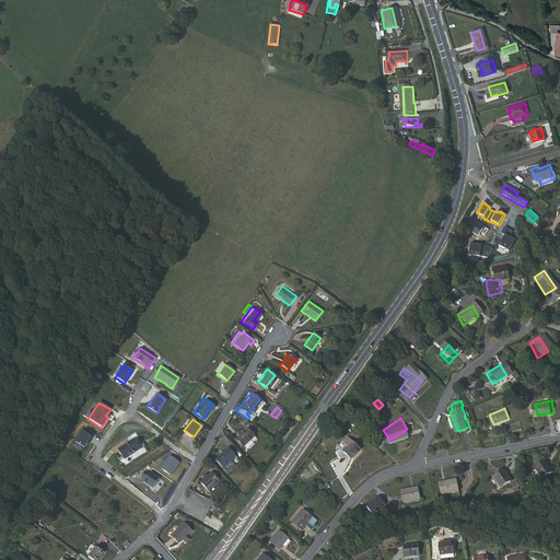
[(247,436),(252,433),(245,427),(234,439),(242,446),(249,439),(247,436)]
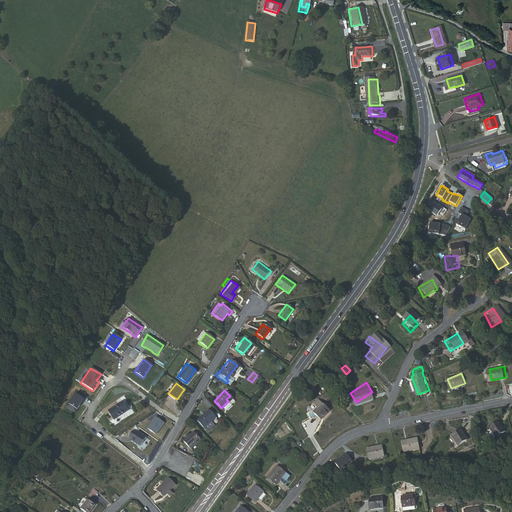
[(70,406),(68,409),(75,413),(79,406),(83,400),(84,401),(86,397),(79,393),(77,396),(75,395),(69,405),(70,406)]
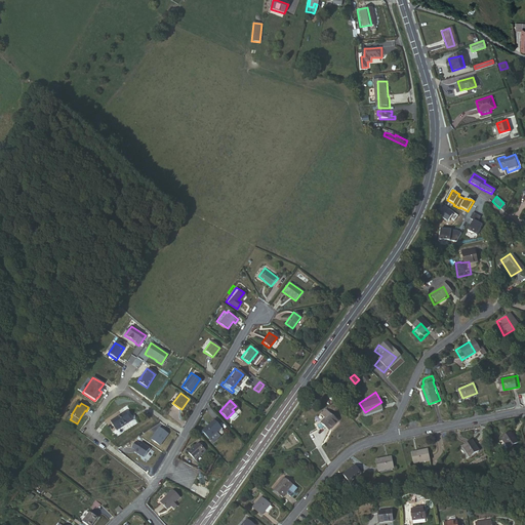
[(107,420),(114,430),(127,419),(120,410),(107,420)]
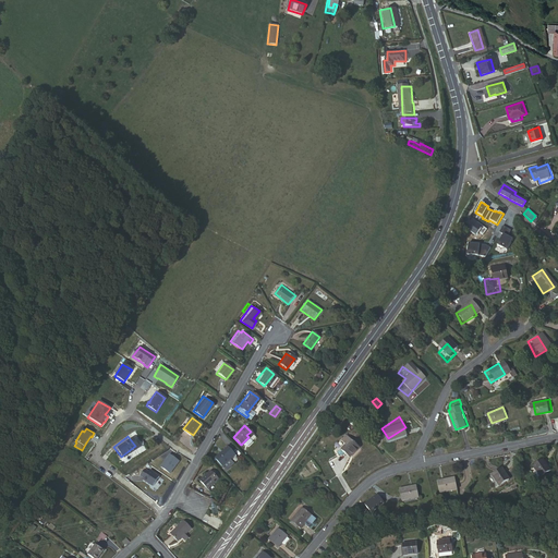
[(337,453),(344,463),(354,456),(344,440),(339,445),(342,449),(337,453)]
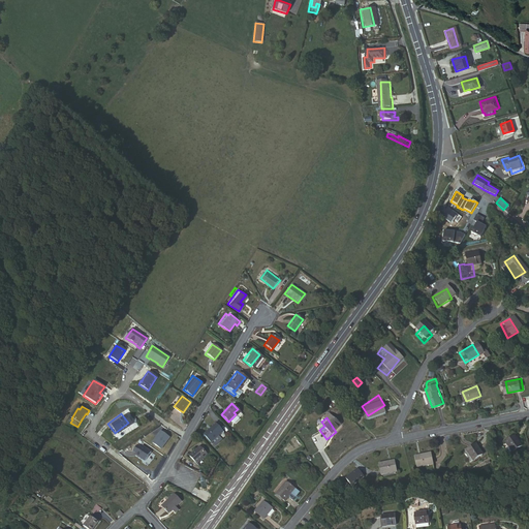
[(200,432),(209,440),(220,430),(222,429),(214,419),(200,432)]
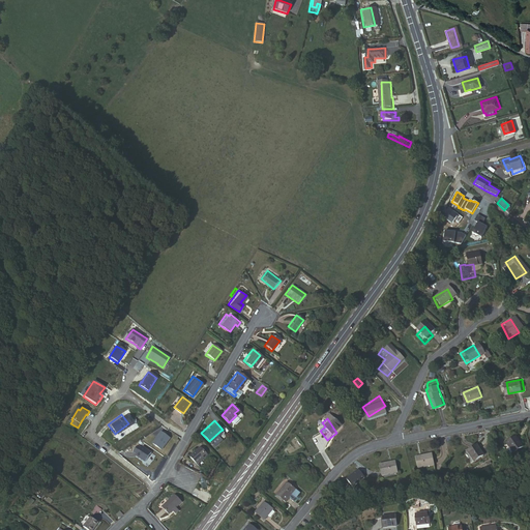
[(221,431),(209,441),(213,446),(219,440),(219,439),(224,435),(221,431)]
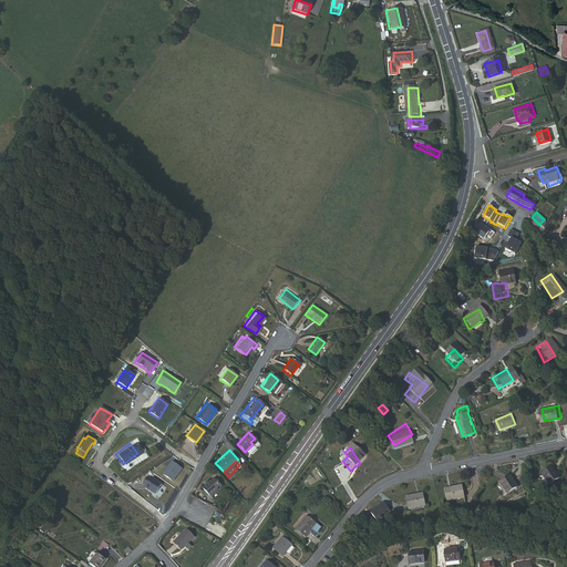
[(164,476),(174,483),(184,470),(174,463),(164,476)]
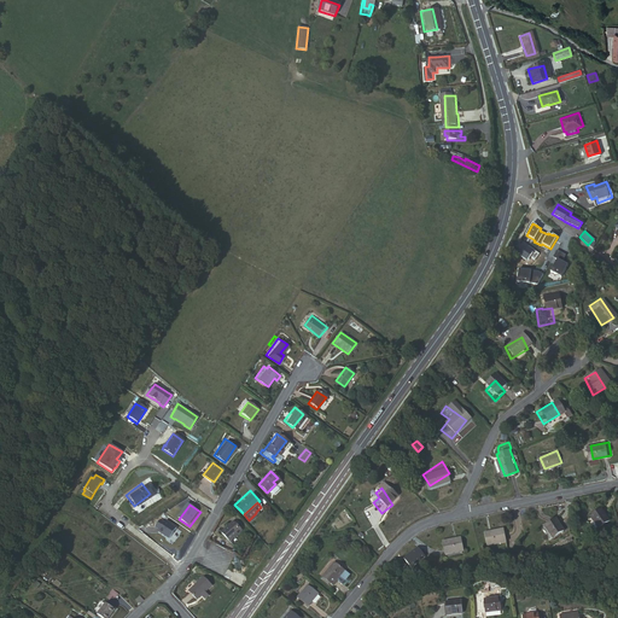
[(592,535),(605,531),(599,516),(587,519),(589,528),(586,529),(588,536),(592,535)]
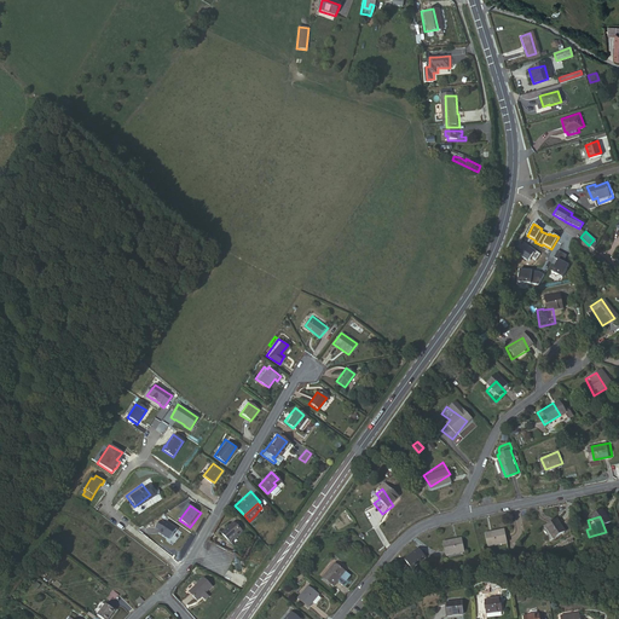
[(168,539),(177,530),(166,521),(165,524),(160,520),(155,528),(158,531),(157,532),(168,539)]
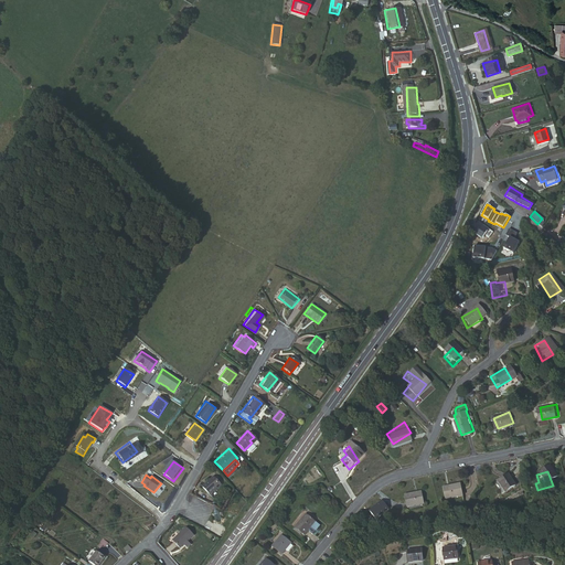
[(208,492),(210,494),(221,483),(212,475),(201,486),(208,492)]
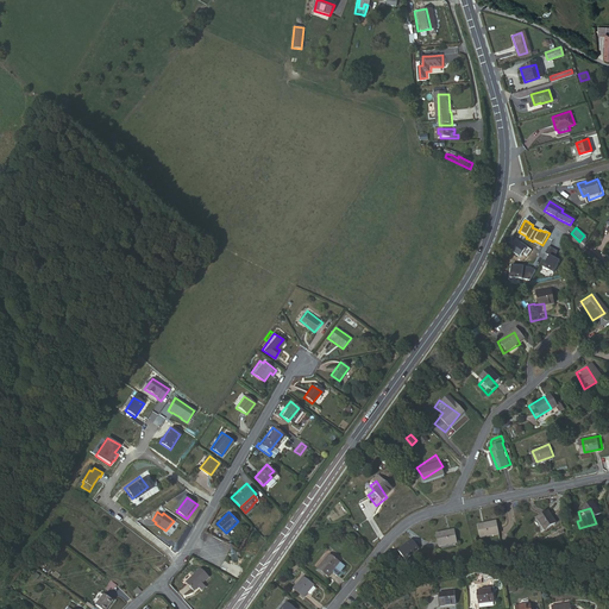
[(546,512),(533,516),(538,532),(551,527),(546,512)]
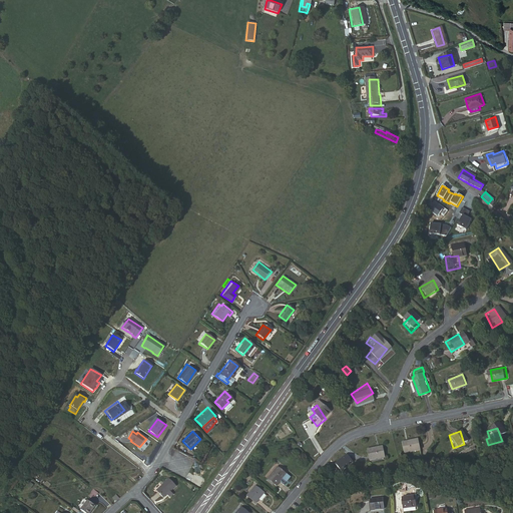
[(410,439),(395,442),(396,453),(412,450),(410,439)]
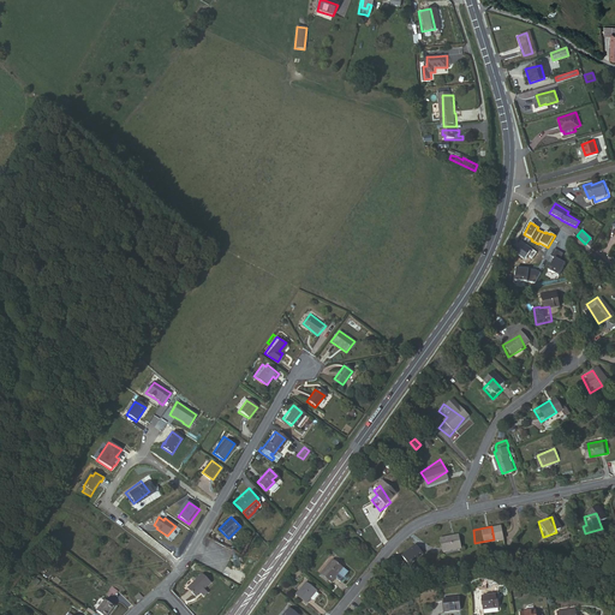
[(231,542),(228,538),(226,536),(220,541),(228,545),(231,542)]
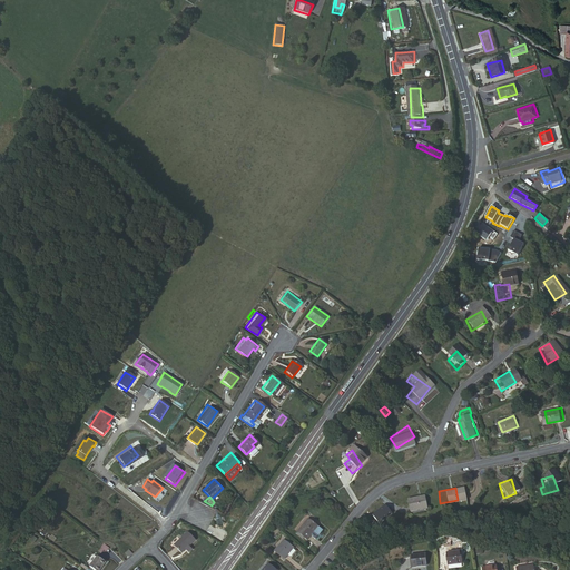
[(419,499),(402,501),(403,514),(421,511),(419,499)]
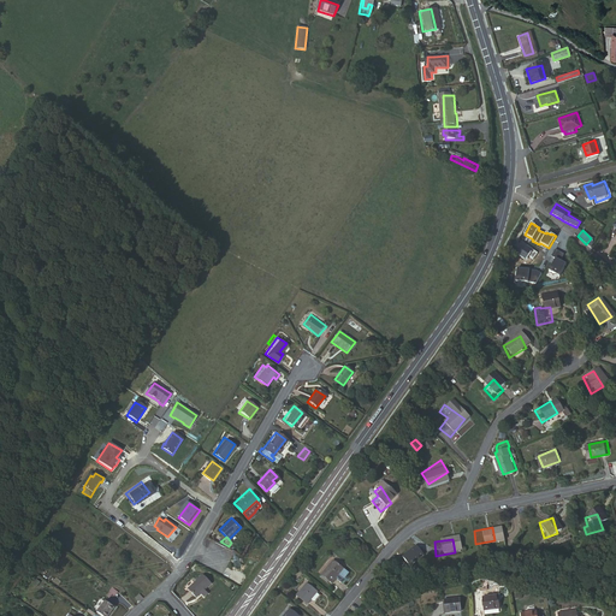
[(332,581),(337,574),(343,564),(332,557),(320,573),(332,581)]
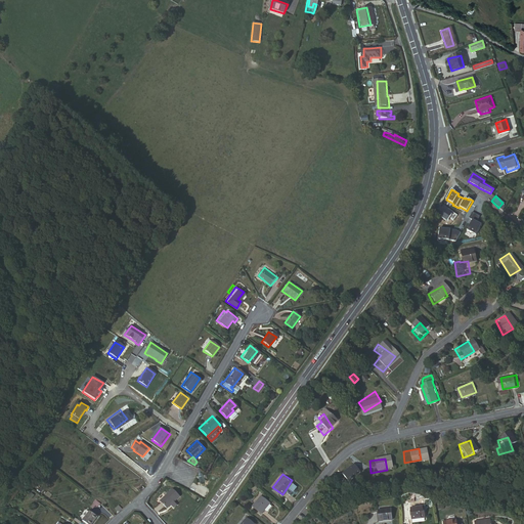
[(292,480),(287,488),(291,492),(297,483),(292,480)]
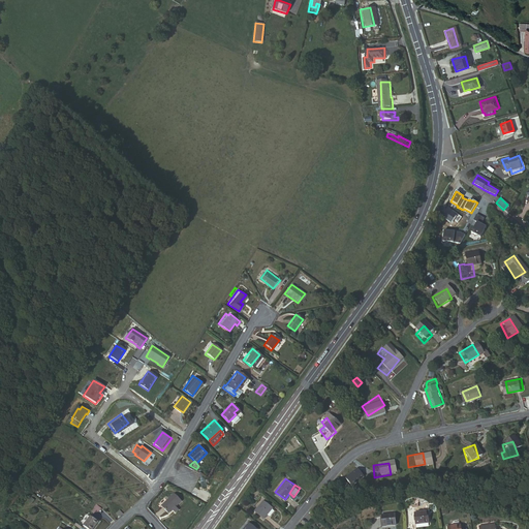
[(173,495),(161,508),(168,516),(172,511),(176,515),(180,510),(176,507),(181,501),(173,495)]
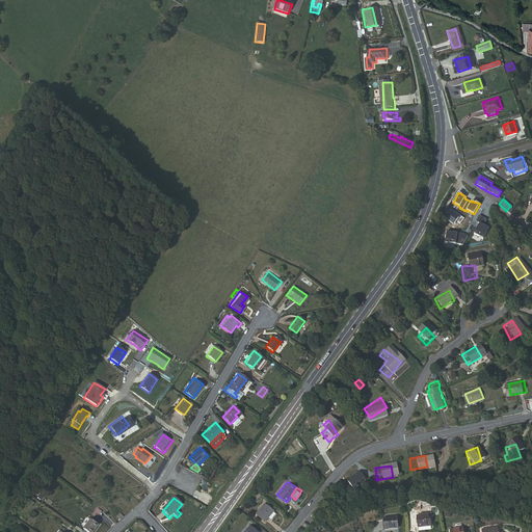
[(263,519),(268,512),(273,505),(264,499),(254,512),(263,519)]
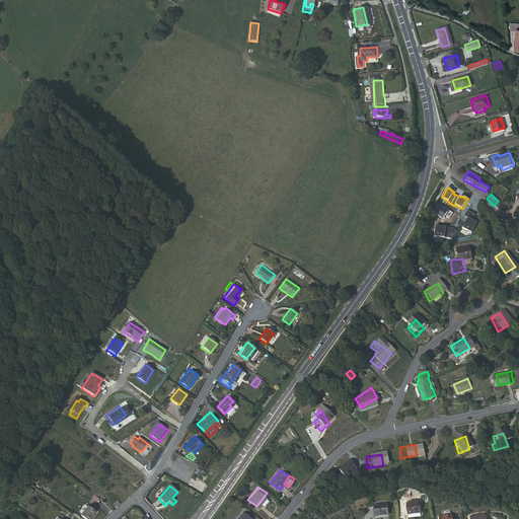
[(267,493),(262,500),(266,503),(271,496),(267,493)]
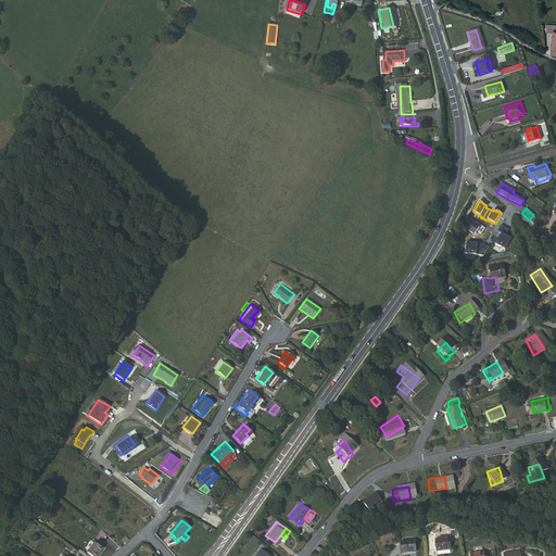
[(108,536),(101,532),(97,538),(100,541),(103,536),(105,539),(108,536)]
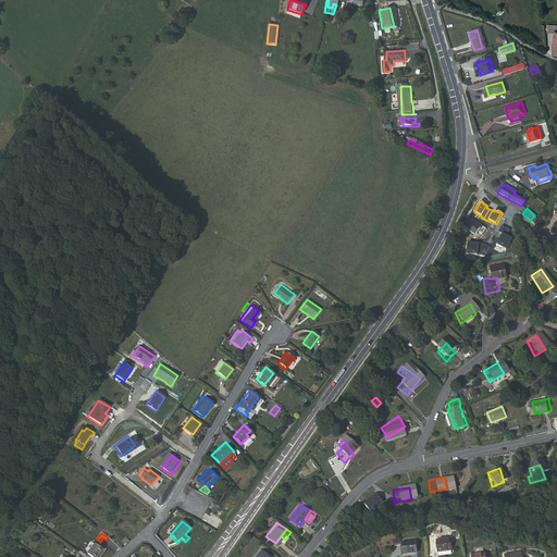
[(444,533),(431,535),(433,547),(446,545),(444,533)]
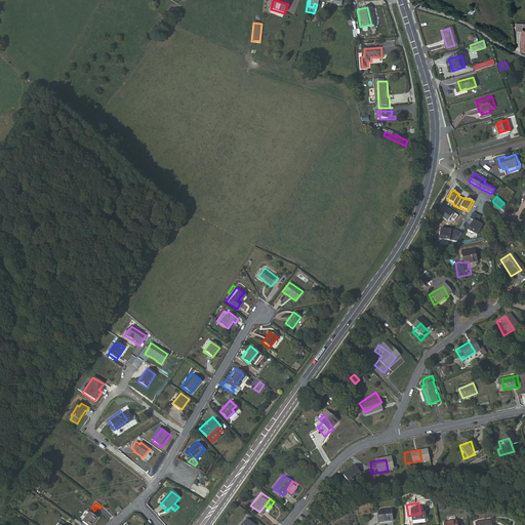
[(118,514),(122,509),(118,503),(113,509),(118,514)]
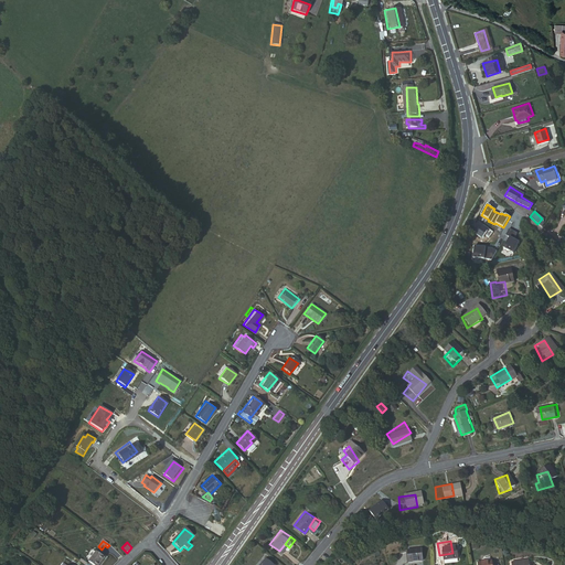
[(412,545),(398,547),(401,560),(414,557),(412,545)]
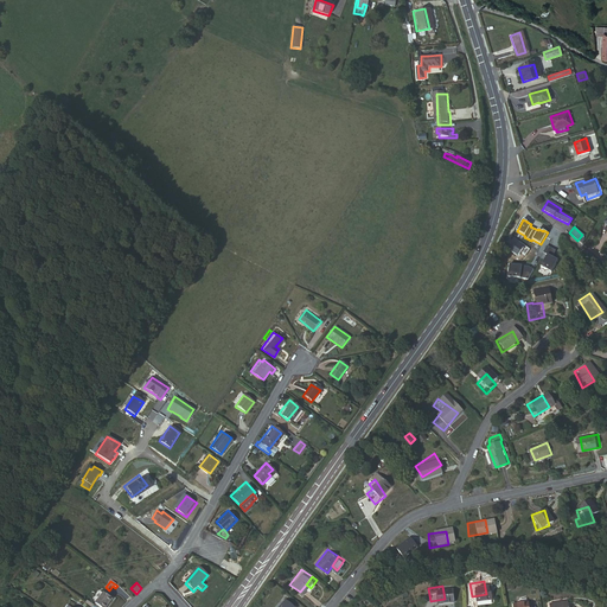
[(104,592),(96,604),(100,606),(108,606),(114,599),(104,592)]
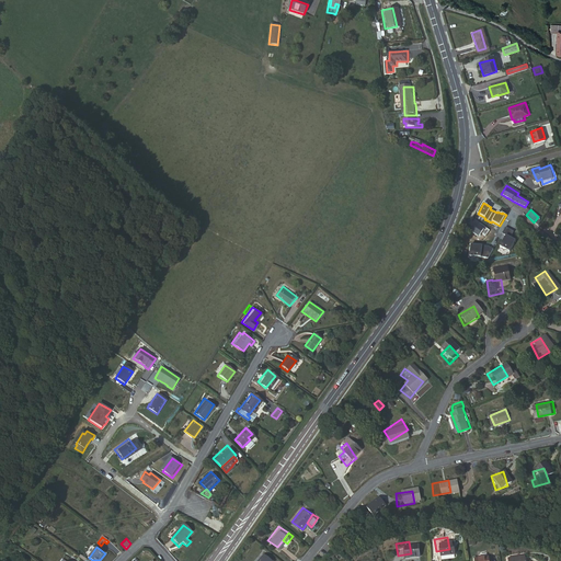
[(258,549),(249,560),(263,560),(267,557),(258,549)]
